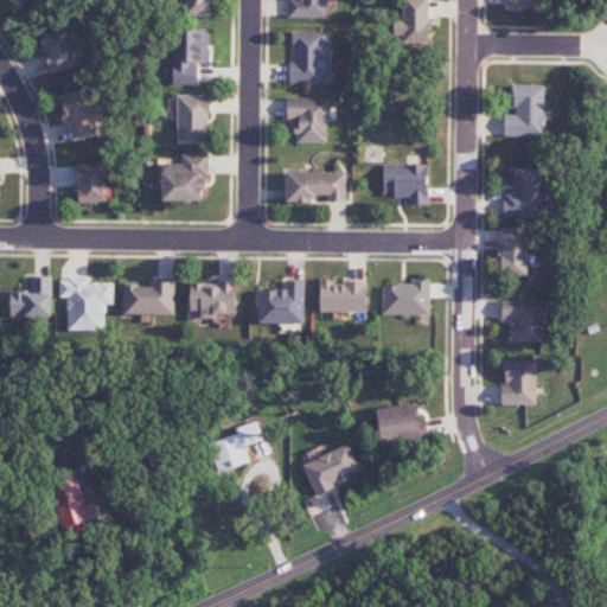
[(211,17),(211,0),(184,0),(184,16),(211,17)]
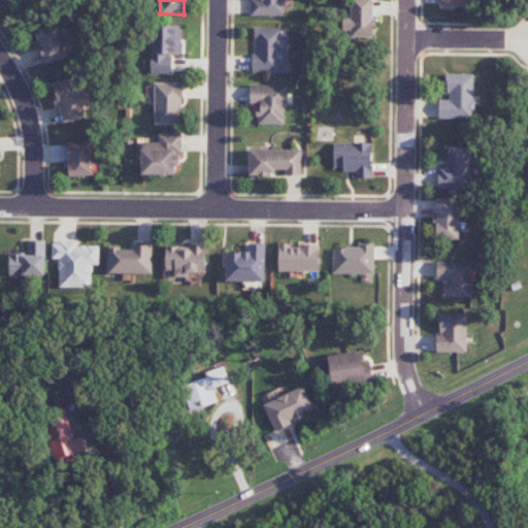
[(251,0),(251,15),(285,15),(285,0),(251,0)]
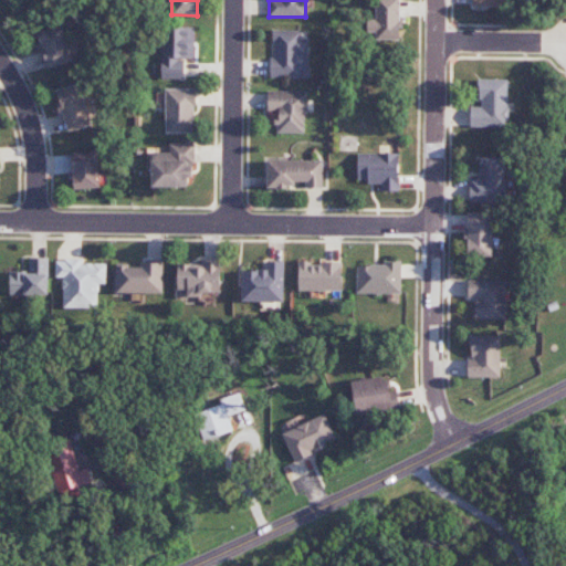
[(400,0),(374,0),(375,20),(367,20),(368,33),(375,32),(375,40),(401,40),(400,0)]
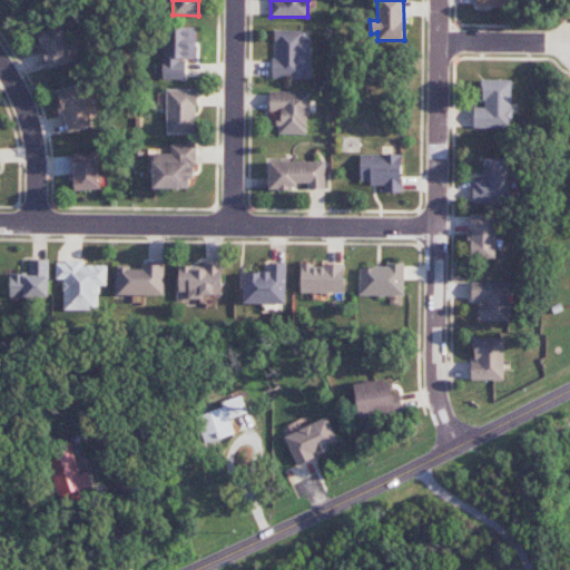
[(48,70),(74,62),(62,26),(37,32),(48,70)]
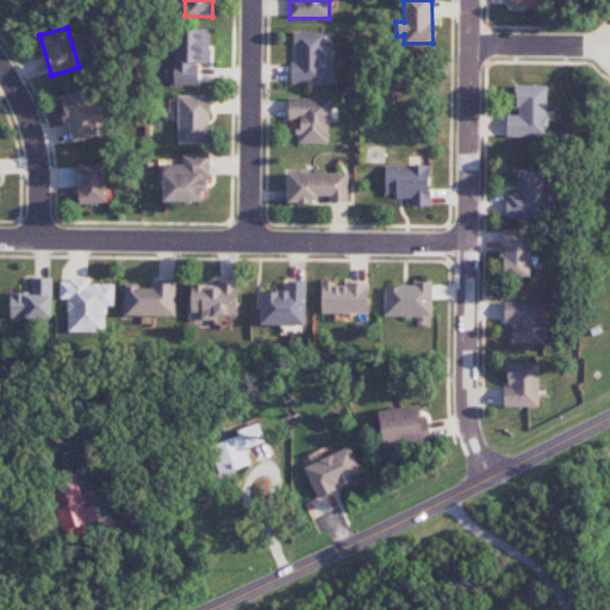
[(210,30),(173,31),(175,85),(199,85),(198,63),(210,62),(210,30)]
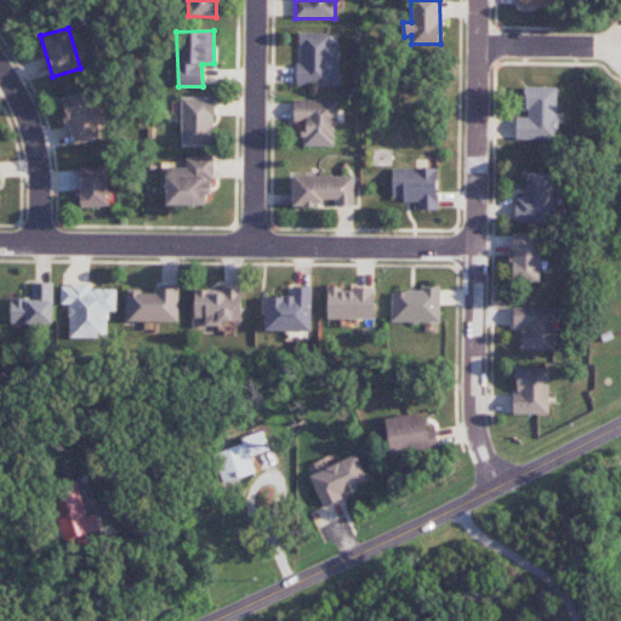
[(339,86),(340,43),(330,43),(330,34),(298,33),(297,85),(339,86)]
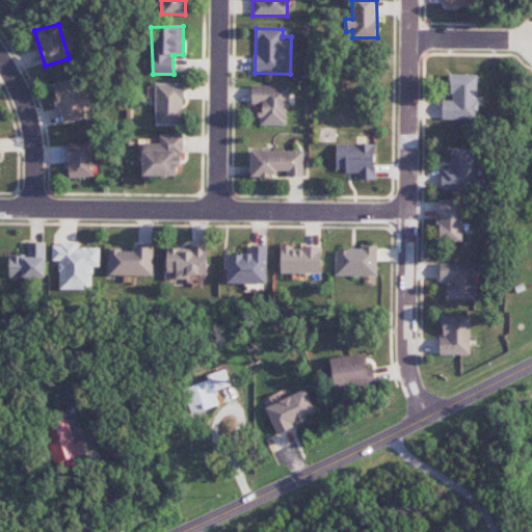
[(443,120),(478,120),(478,74),(450,75),(451,100),(443,101),(443,120)]
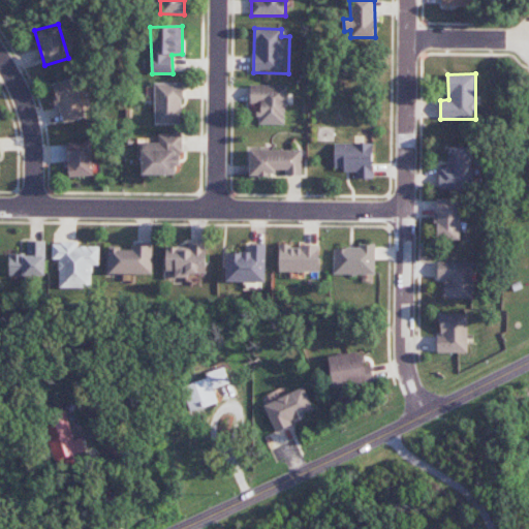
[(62,123),(85,117),(74,78),(52,84),(62,123)]
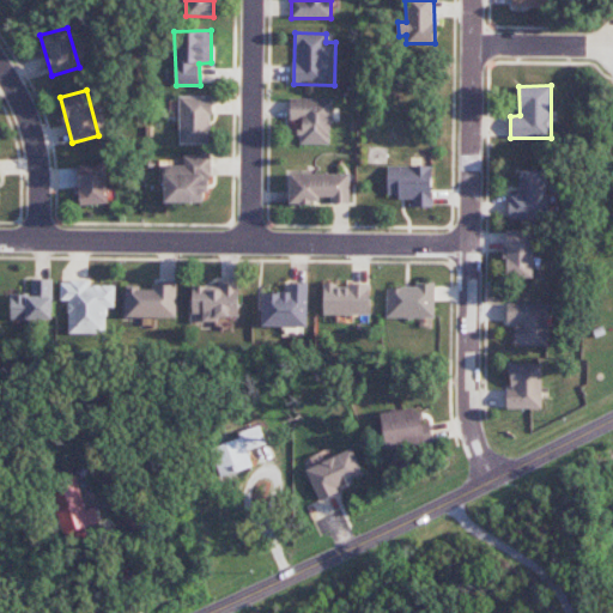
[(178,144),(211,145),(211,97),(180,96),(178,144)]
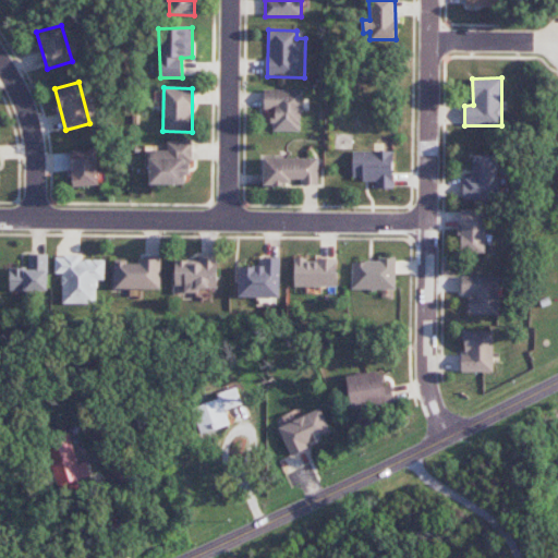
[(302,131),(301,89),(263,89),(264,109),(273,109),(273,132),(302,131)]
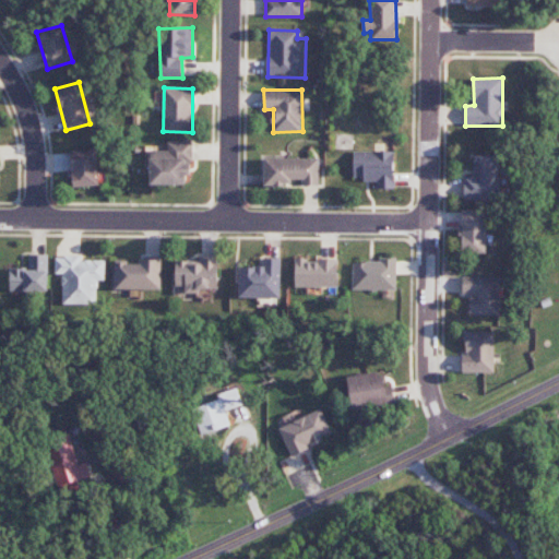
[(185,185),(185,176),(192,176),(191,141),(167,142),(167,147),(145,149),(145,161),(150,161),(150,186),(185,185)]
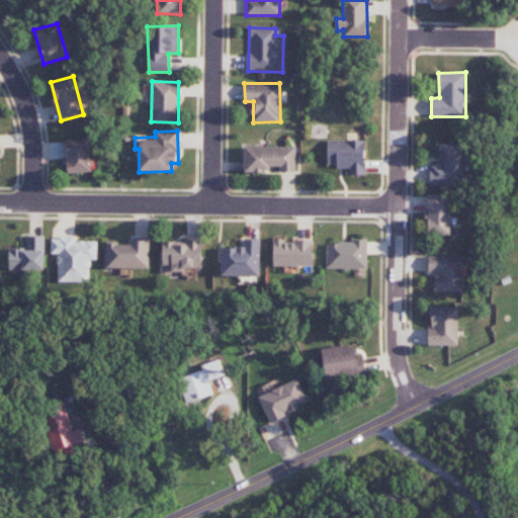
[(89,139),(65,139),(67,173),(91,172),(89,139)]
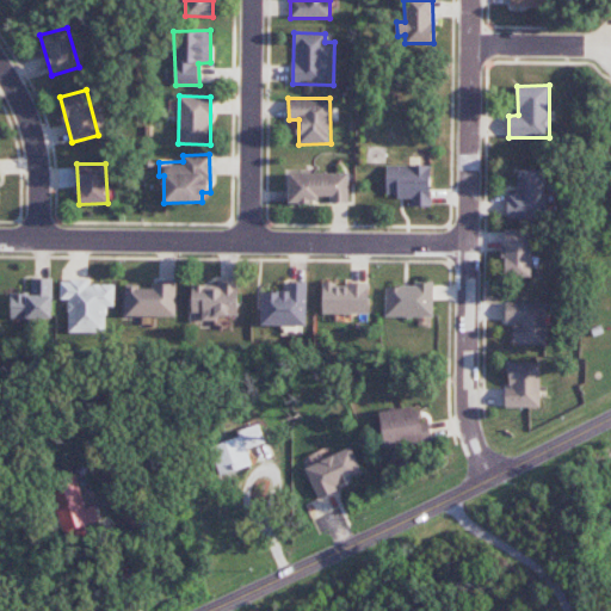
[(387,197),(409,197),(411,207),(431,207),(430,165),(386,166),(387,197)]
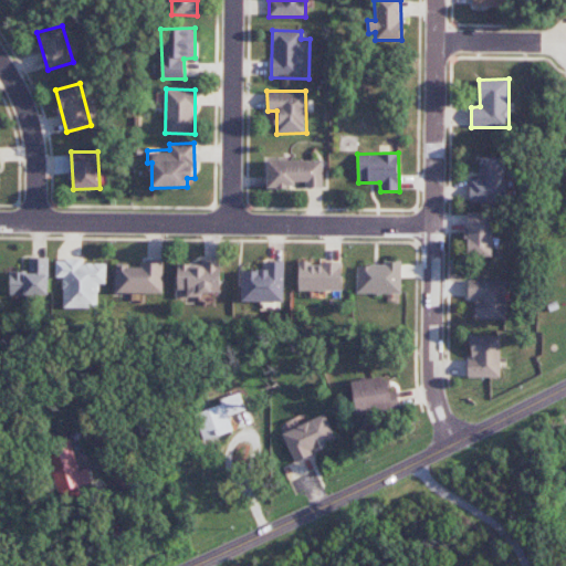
[(506,158),(480,157),(479,178),(470,178),(469,202),(505,203),(506,158)]
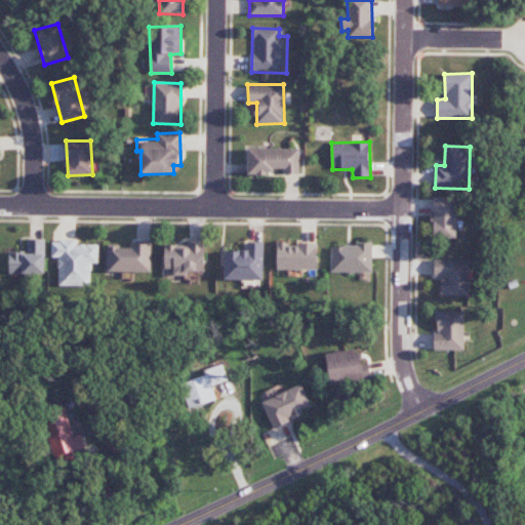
[(299,149),(247,150),(248,173),(282,172),(282,174),(299,173),(299,149)]
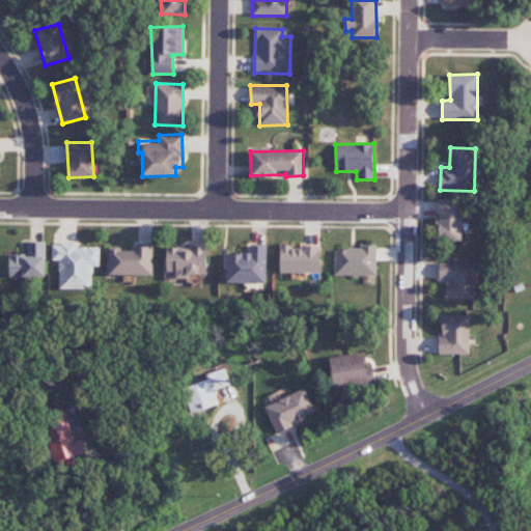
[(463,200),(439,200),(439,241),(462,241),(463,200)]
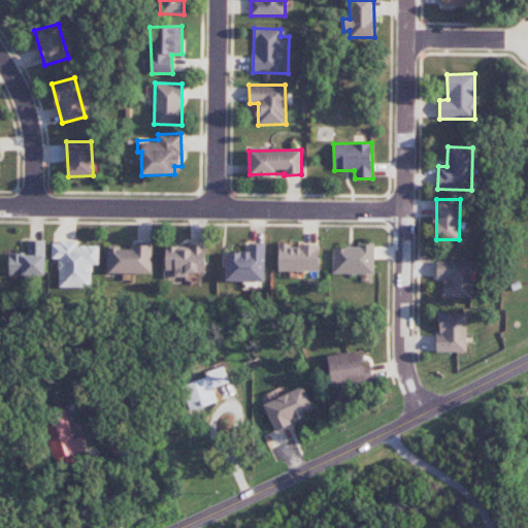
[(9,254),(9,275),(45,274),(45,240),(28,240),(28,254),(9,254)]
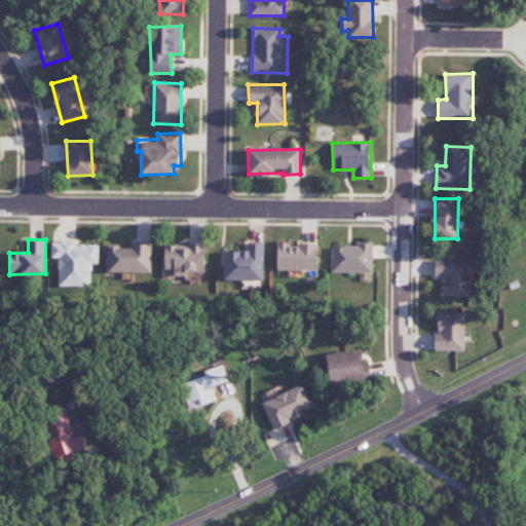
[(99,246),(76,245),(76,241),(52,241),(51,258),(59,258),(59,287),(90,287),(91,264),(99,264),(99,246)]
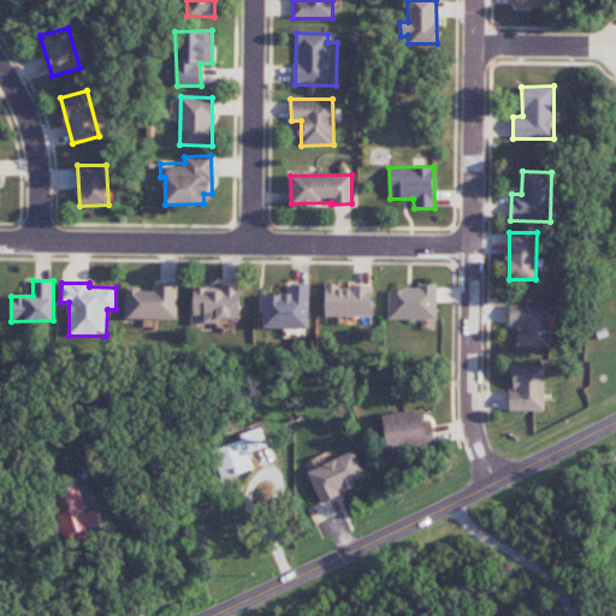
[(178,285),(153,284),(153,289),(126,289),(126,319),(177,320),(178,285)]
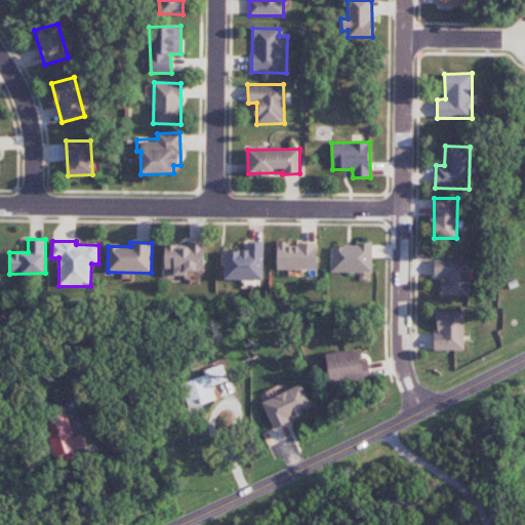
[(225,279),(263,280),(264,243),(247,242),(247,251),(225,250),(225,279)]
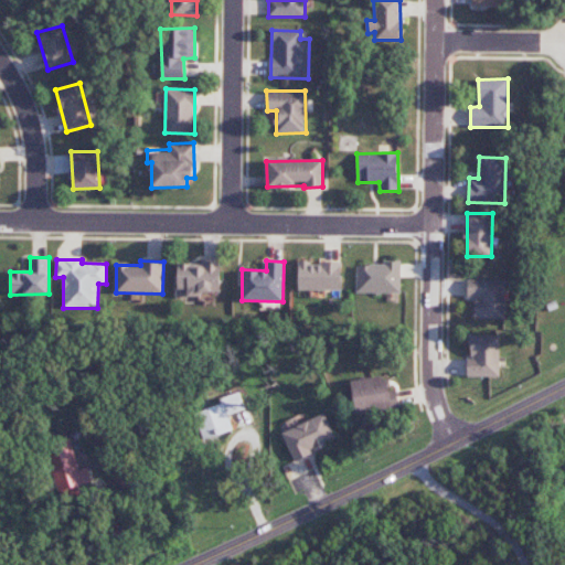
[(177,289),(187,289),(187,297),(200,297),(201,292),(220,292),(221,263),(178,262),(177,289)]
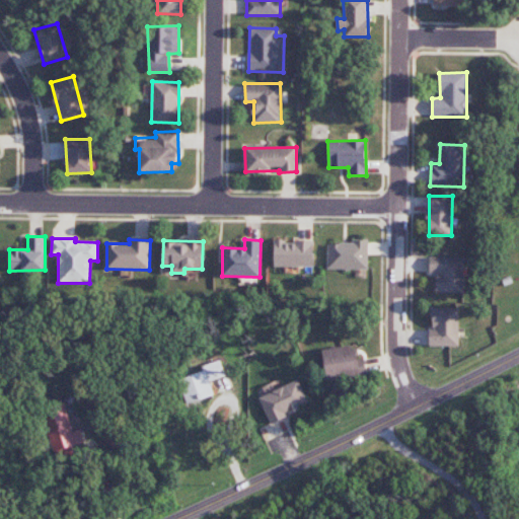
[(313,240),(274,241),(274,267),(313,267),(313,240)]
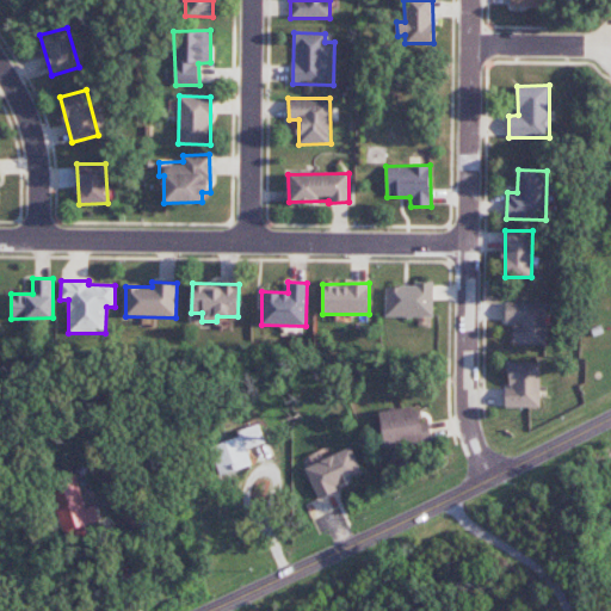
[(433,284),(384,285),(386,318),(433,316),(433,284)]
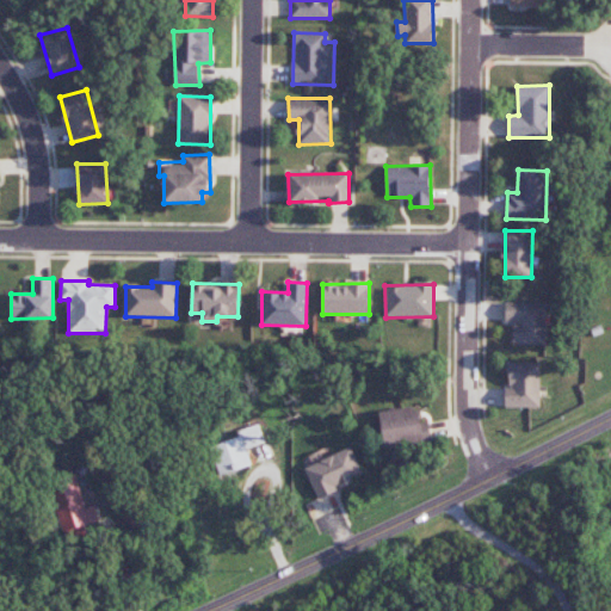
[(545,345),(547,303),(505,302),(505,321),(513,322),(513,344),(545,345)]
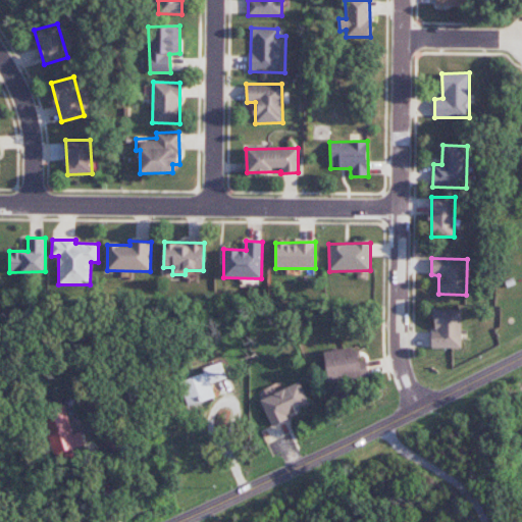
[(431,349),(461,348),(461,310),(433,310),(433,331),(431,331),(431,349)]
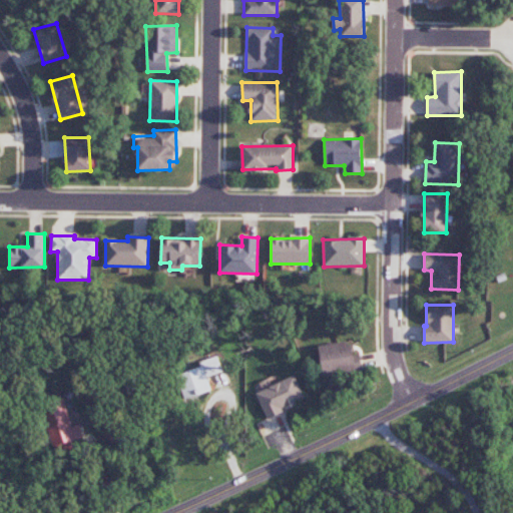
[(319,346),(322,376),(363,371),(361,353),(355,354),(354,342),(319,346)]
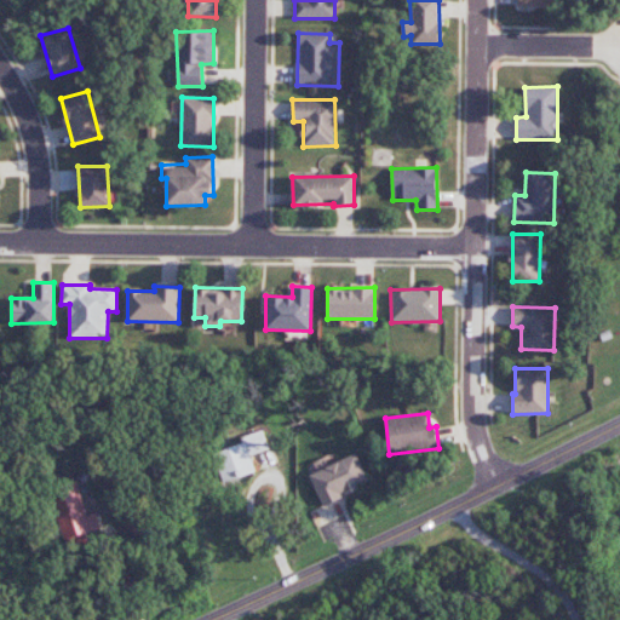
[(219,447),(231,481),(256,472),(250,455),(269,448),(263,432),(219,447)]
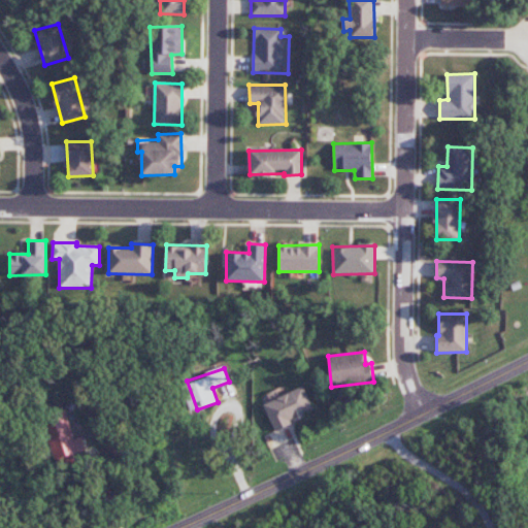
[(315,413),(303,386),(263,404),(274,430),(315,413)]
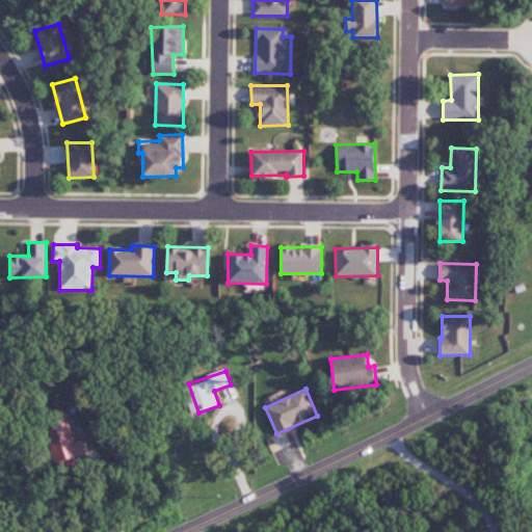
[(75,443),(67,416),(43,424),(59,472),(76,467),(73,458),(86,454),(82,440),(75,443)]
